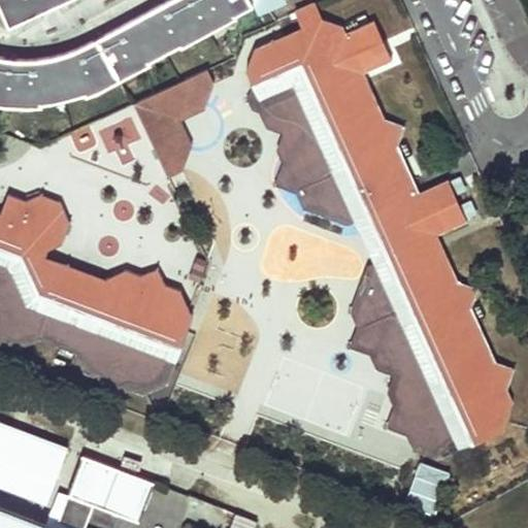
[(0,0),(0,1),(9,23),(43,7),(58,0),(0,0)]
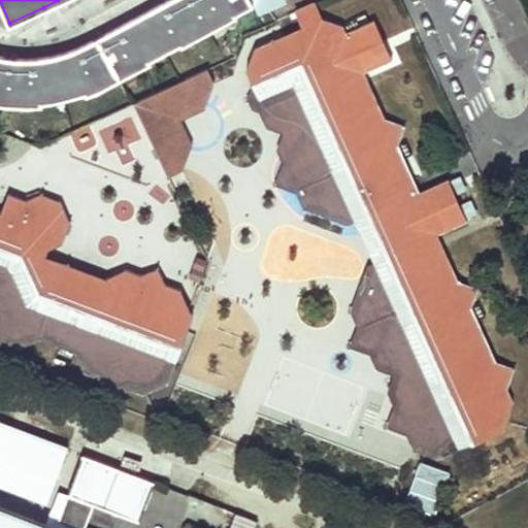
[(86,94),(83,87),(93,83),(97,92),(99,91),(140,68),(135,60),(145,55),(150,61),(180,44),(177,37),(187,32),(192,41),(226,23),(222,13),(231,8),(235,15),(253,5),(250,0),(198,0),(204,9),(193,15),(184,0),(168,0),(104,34),(116,57),(104,63),(93,41),(86,44),(77,47),(70,51),(66,53),(61,54),(57,55),(52,56),(47,57),(42,58),(38,59),(34,59),(29,59),(25,60),(21,59),(17,59),(13,84),(0,81),(0,73),(4,58),(0,56),(0,103),(3,105),(8,105),(13,106),(19,106),(23,106),(29,106),(29,96),(41,95),(41,103),(45,102),(48,102),(52,101),(57,100),(63,99),(68,98),(74,97),(79,95),(86,94)]
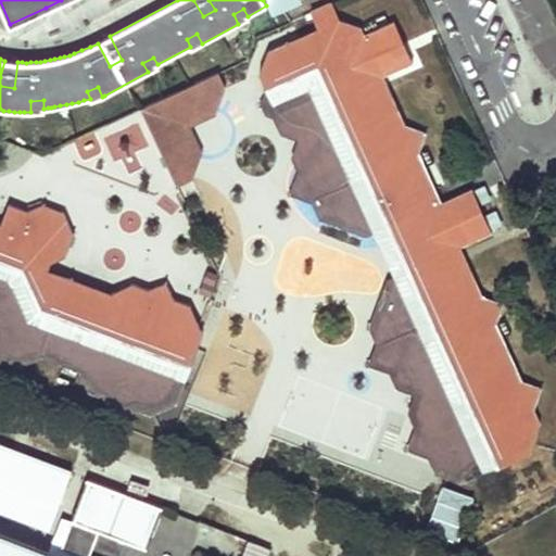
[(80,0),(62,0),(66,9),(80,0)]
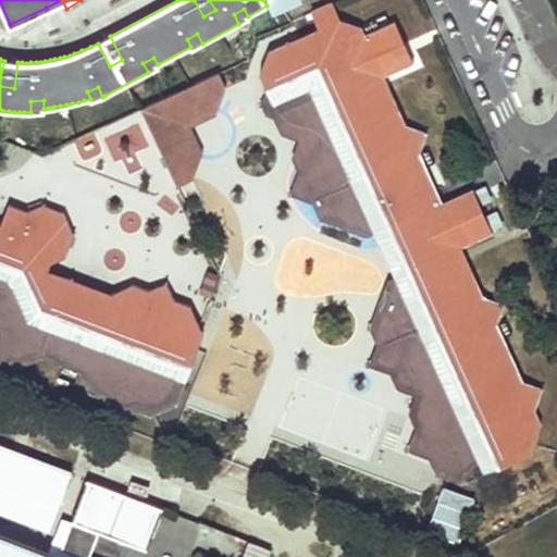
[(194,0),(203,16),(215,10),(209,0),(194,0)]
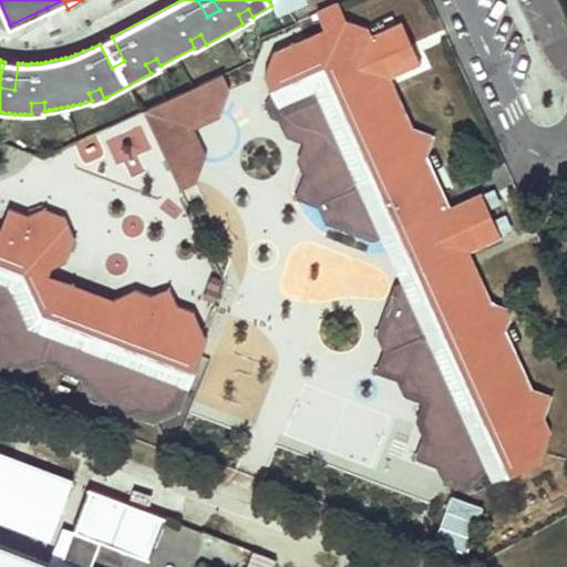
[(302,0),(275,0),(280,10),(289,7),(302,0)]
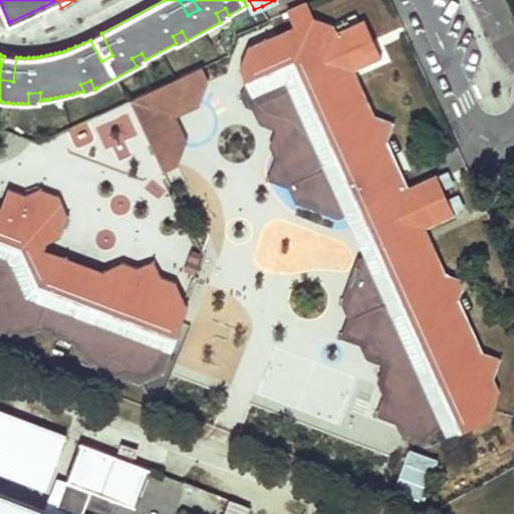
[(313,18),(311,18),(305,3),(287,11),(293,26),(287,45),(267,38),(257,42),(247,47),(239,67),(246,81),(242,90),(249,93),(247,100),(256,104),(263,119),(282,126),(275,146),(281,159),(277,170),(283,173),(281,179),(292,183),(298,198),(345,216),(363,255),(345,302),(352,317),(348,328),(355,330),(352,337),(363,341),(370,355),(389,362),(381,381),(388,395),(384,406),(391,408),(388,415),(399,419),(405,433),(426,441),(446,432),(452,413),(471,421),(491,411),(499,391),(492,376),(499,359),(482,352),(475,338),(456,331),(463,313),(457,299),(464,281),(446,275),(440,260),(420,252),(412,235),(420,216),(413,201),(393,193),(384,176),(392,156),(386,142),(392,125),(389,122),(374,116),(368,102),(348,96),(356,77),(350,62),(356,45),(340,39),(333,25),(313,18)]
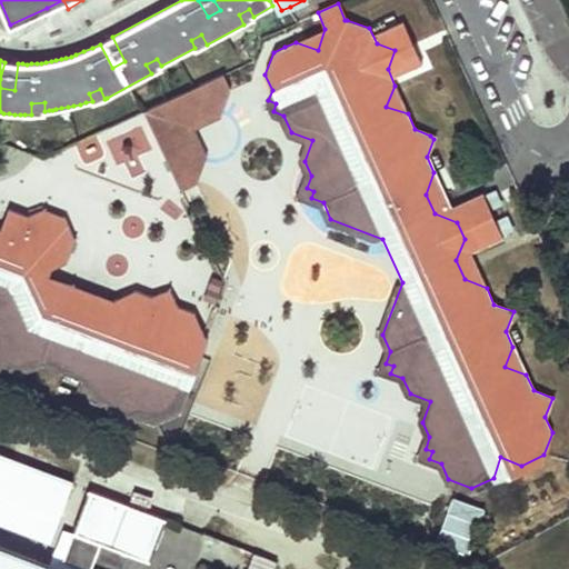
[(49,12),(47,8),(10,25),(15,33),(49,12)]
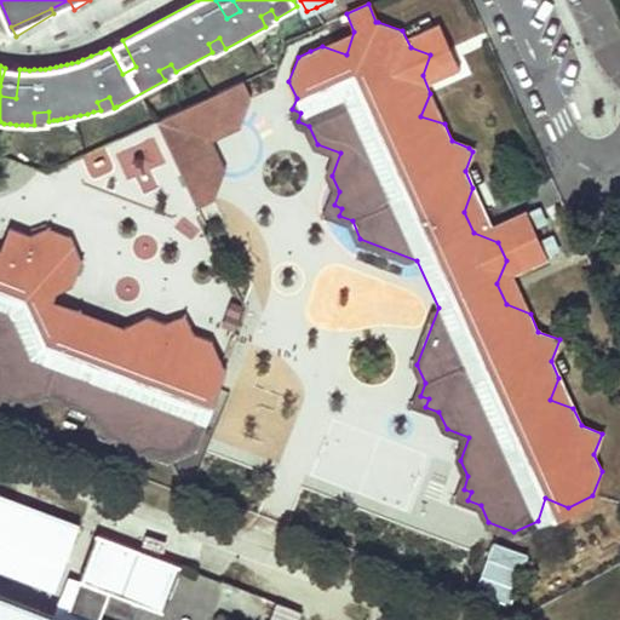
[(271,10),(260,16),(265,27),(277,19),(276,18),(271,10)]
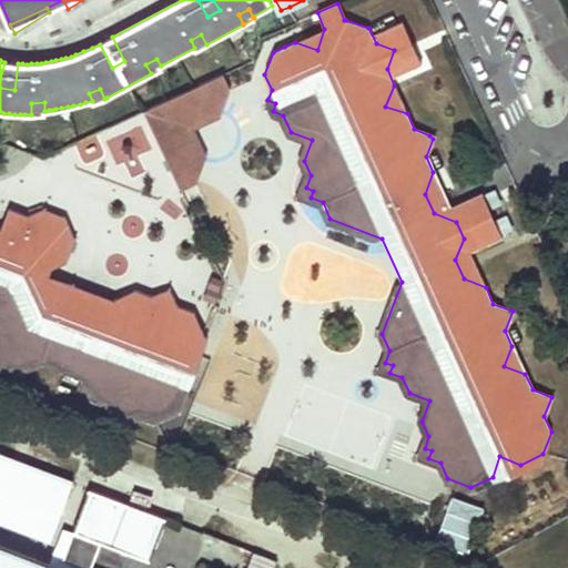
[(324,29),(295,42),(317,50),(324,29)]
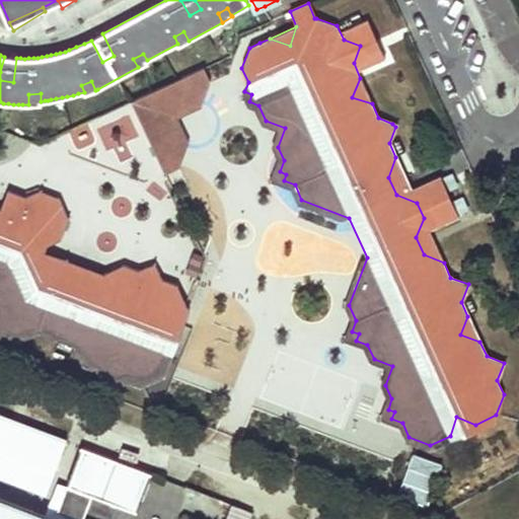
[(189,41),(183,31),(174,36),(177,44),(178,46),(189,41)]
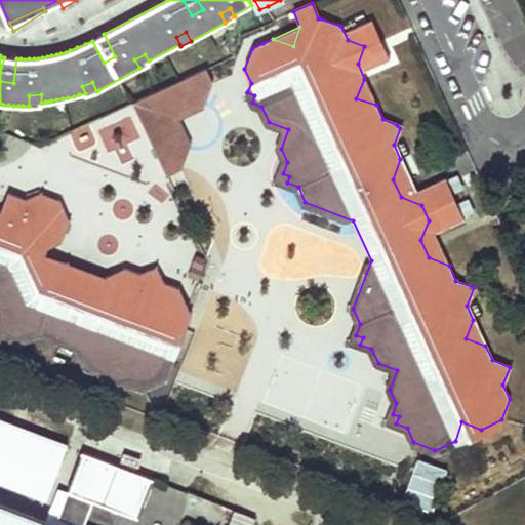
[(92,41),(104,63),(115,56),(104,34),(92,41)]
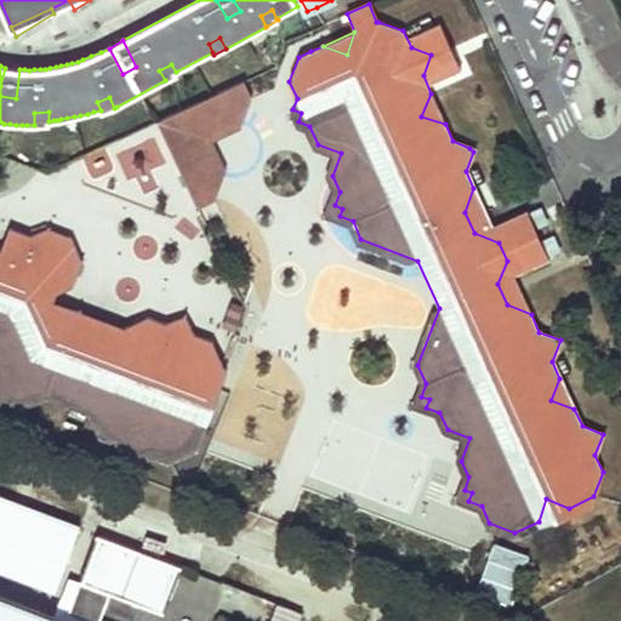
[(171,64),(159,70),(165,80),(177,74),(176,72),(171,64)]
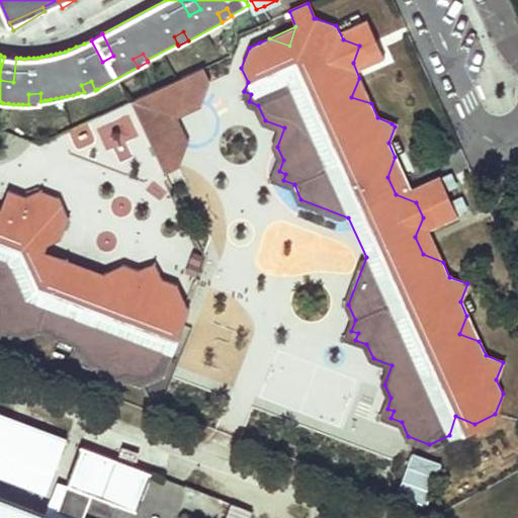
[(4,57),(0,72),(0,80),(13,82),(16,58),(4,57)]
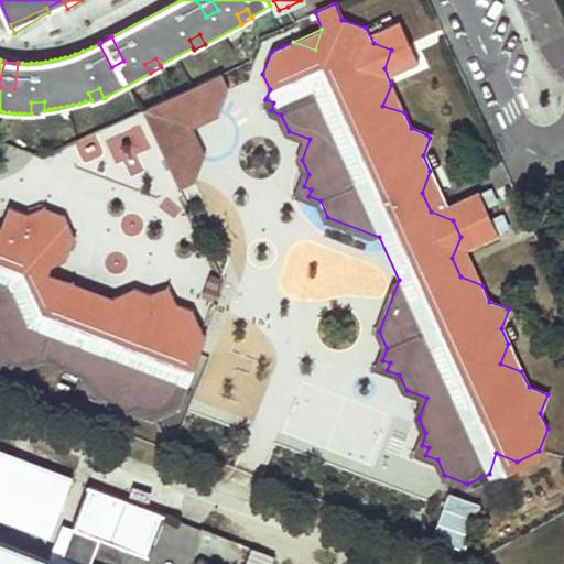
[(142,110),(179,187),(194,180),(204,154),(191,128),(217,116),(227,90),(219,75),(142,110)]
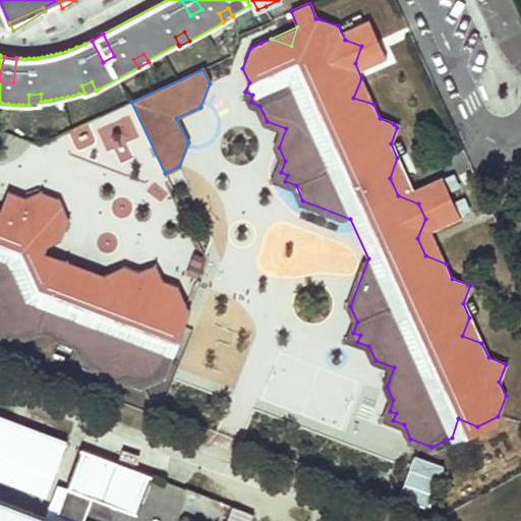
[(373,104),(361,78),(353,98),(373,104)]
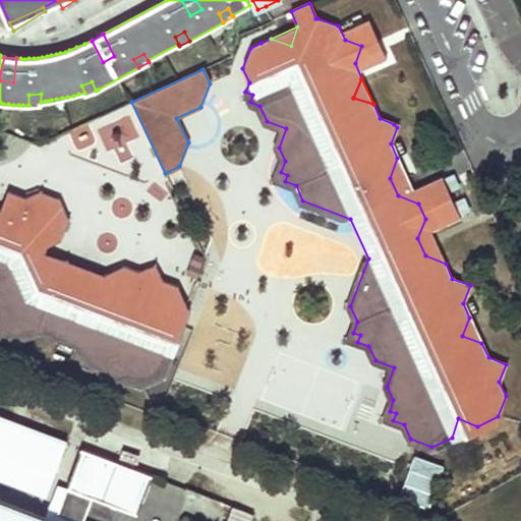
[(96,91),(92,81),(81,85),(84,93),(85,95),(96,91)]
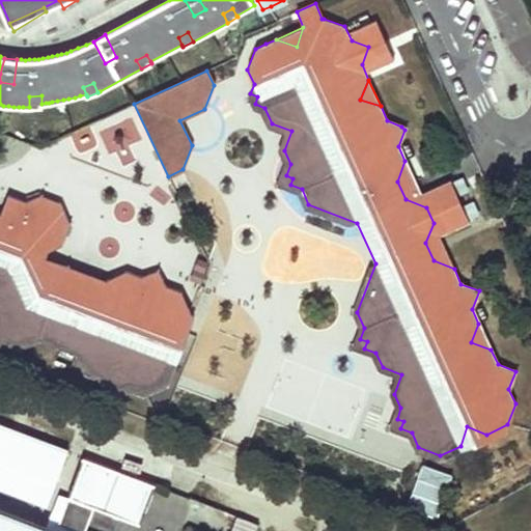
[(42,95),(29,96),(29,107),(43,106),(42,104),(42,95)]
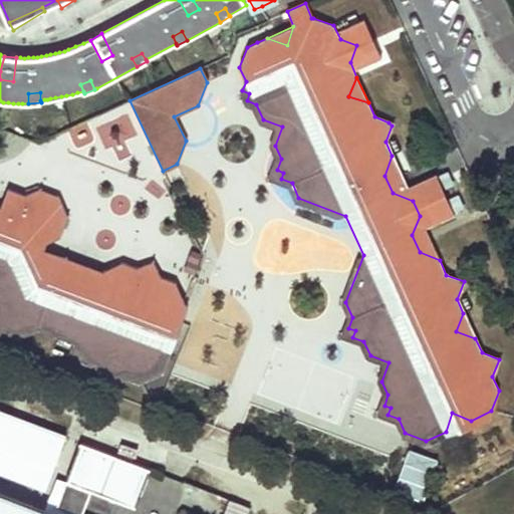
[(114,134),(117,142),(135,135),(123,104),(60,129),(68,152),(114,134)]
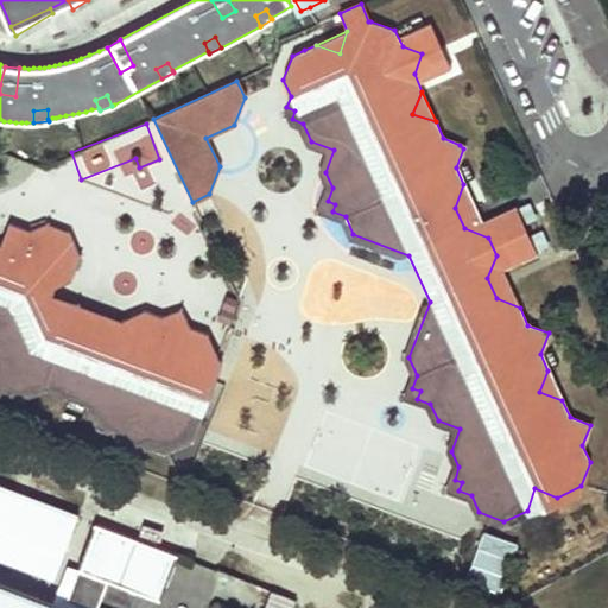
[(488,238),(463,184),(455,208),(464,228),(488,238)]
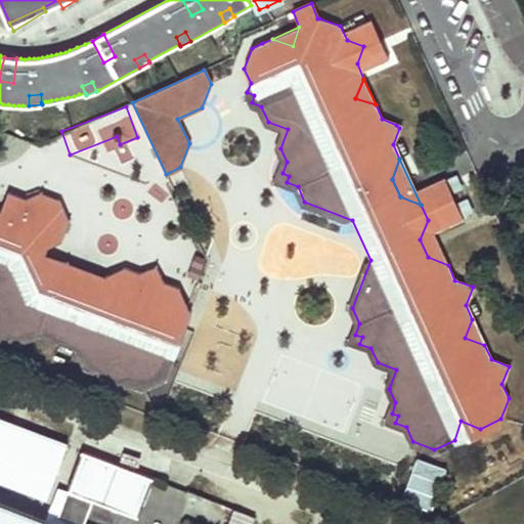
[(1,210),(0,210),(0,335),(4,334),(18,339),(38,330),(57,338),(79,346),(87,365),(102,370),(110,388),(127,380),(141,386),(162,377),(170,355),(161,337),(180,329),(187,307),(178,288),(164,281),(159,273),(147,269),(138,272),(124,267),(104,276),(96,296),(37,274),(45,254),(47,247),(60,241),(69,221),(59,200),(40,192),(26,199),(7,191),(1,210)]
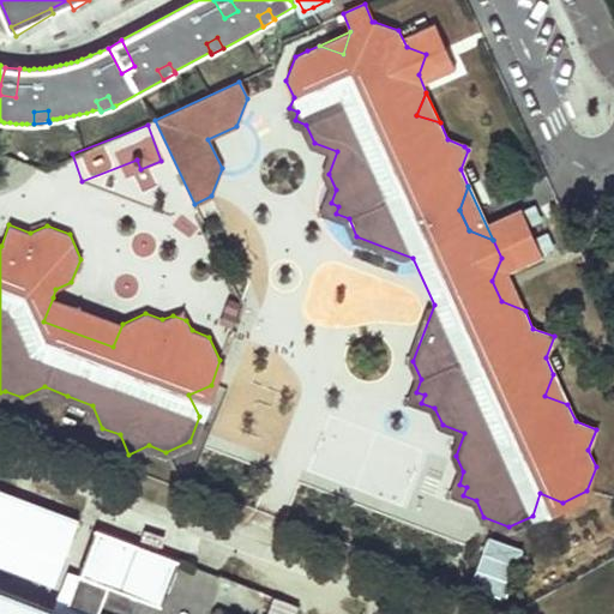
[(525,311),(501,258),(492,281),(501,301),(525,311)]
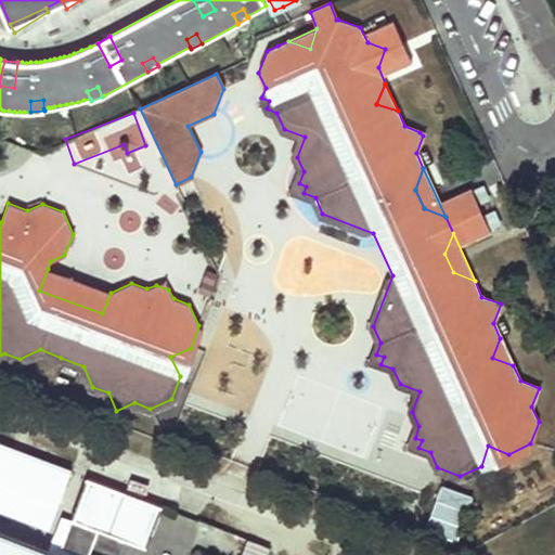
[(48,269),(39,291),(102,313),(111,293),(48,269)]
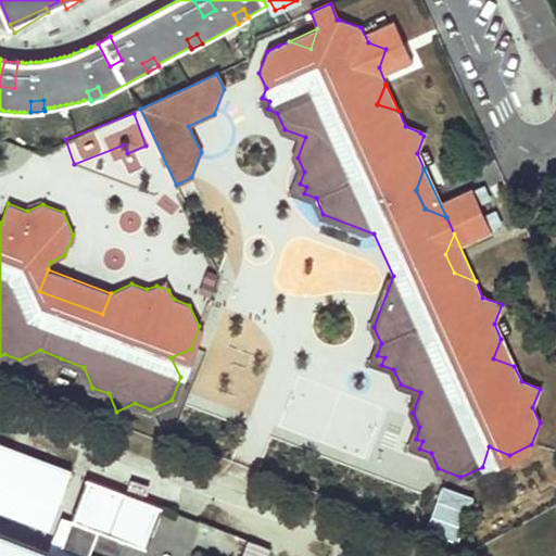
[(171,357),(180,377),(185,379),(202,333),(199,326),(191,349),(171,357)]
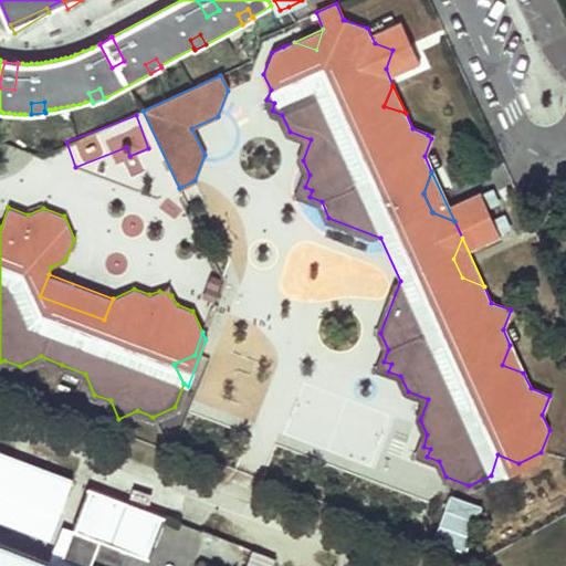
[(523,373),(510,345),(502,365),(523,373)]
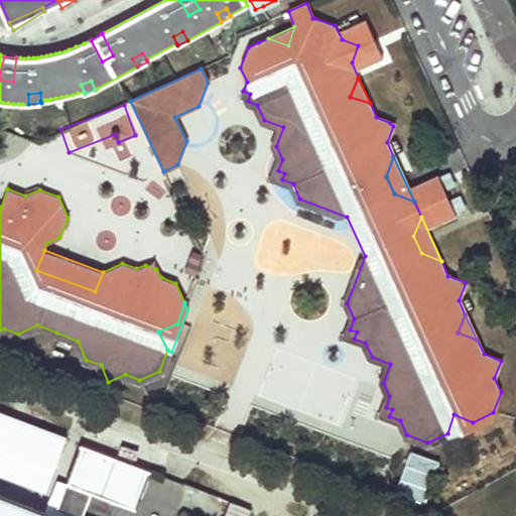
[(454,414),(447,433),(449,437),(490,419),(493,412),(473,422),(454,414)]
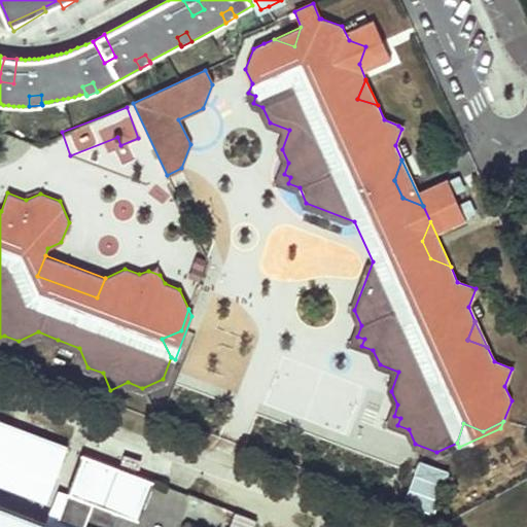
[(0,483),(46,501),(67,448),(0,422),(0,483)]
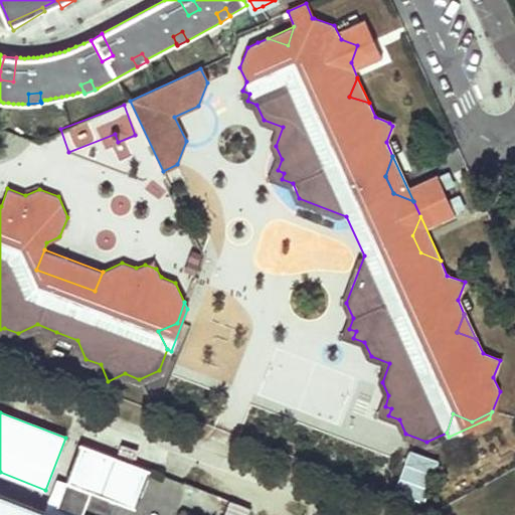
[(80,444),(65,482),(135,508),(150,470),(88,446),(80,444)]
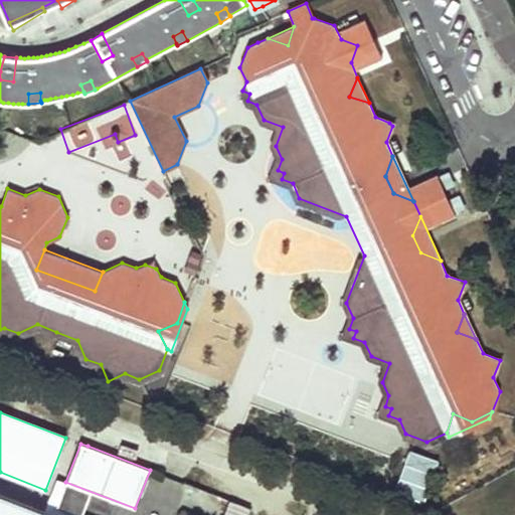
[(396,491),(426,498),(437,455),(406,448),(396,491)]
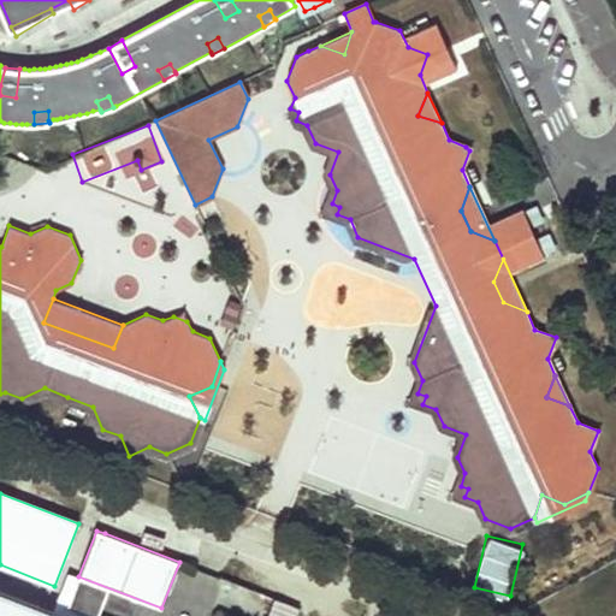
[(59,615),(0,593),(0,615),(59,615)]
